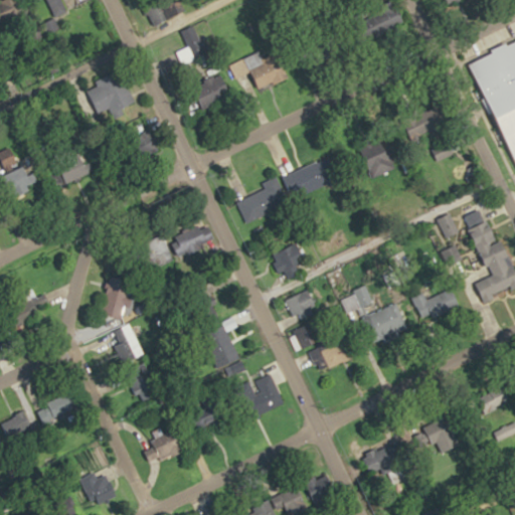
[(45,0),(53,17),(68,11),(63,0),(45,0)]
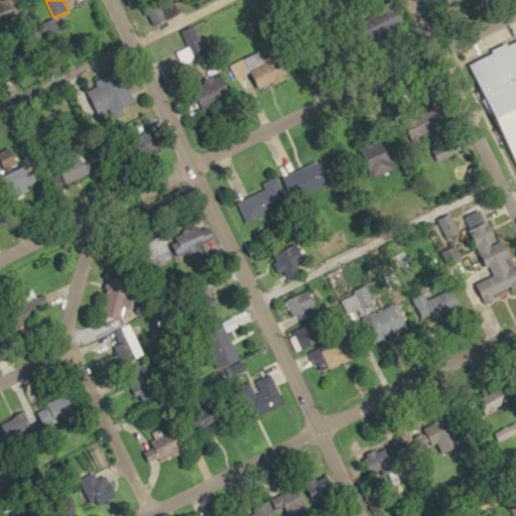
[(179,32),(192,59),(209,52),(195,25),(179,32)]
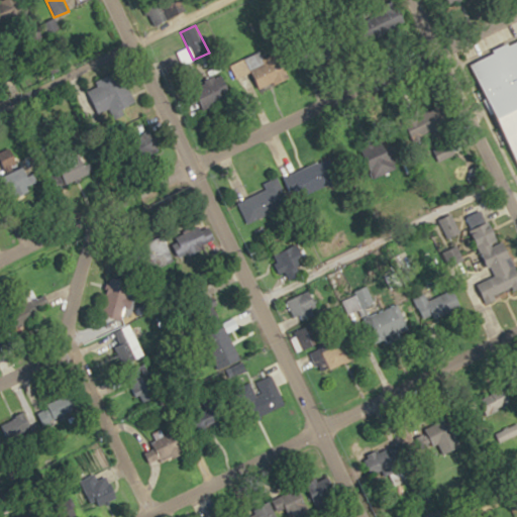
[(516,156),(472,64),(516,42),(516,156)]
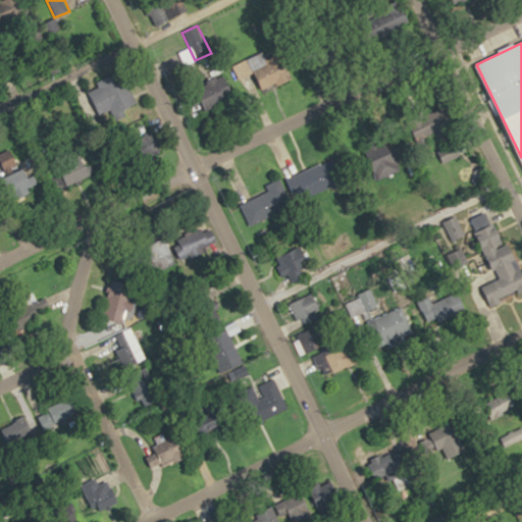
[(286,53),(265,59),(263,54),(250,58),(260,90),(295,80),(286,53)]
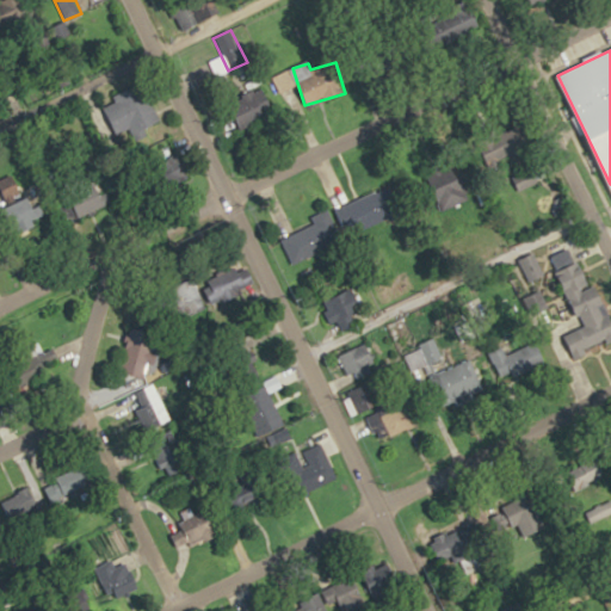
[(160,122),(143,84),(112,97),(129,136),(160,122)]
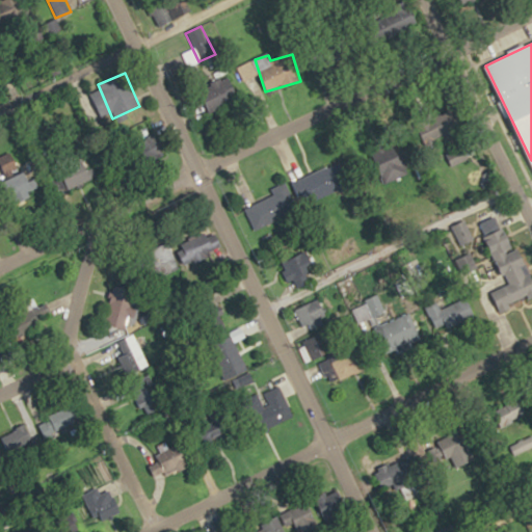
[(206,111),(240,101),(232,76),(197,87),(206,111)]
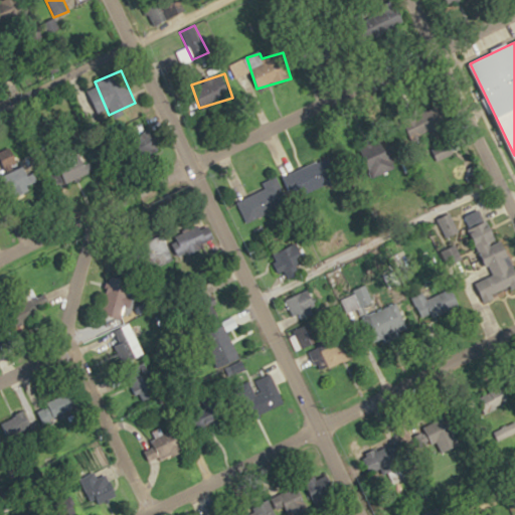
[(134,135),(135,150),(149,149),(147,134),(134,135)]
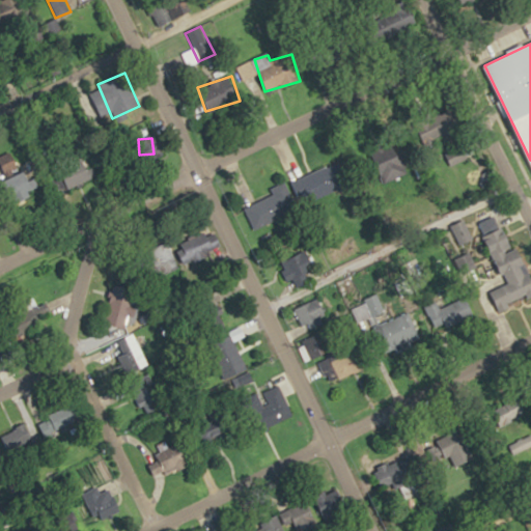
[(452,164),(468,158),(466,151),(450,159),(452,164)]
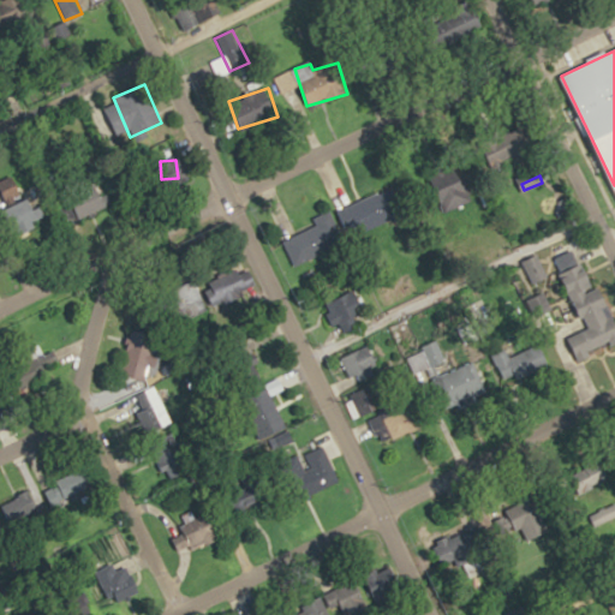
[(78,216),(105,208),(97,179),(70,186),(78,216)]
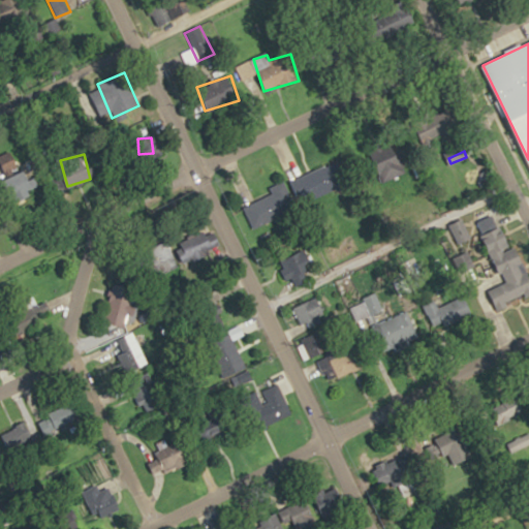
[(346,185),(336,161),(302,177),(312,199),(346,185)]
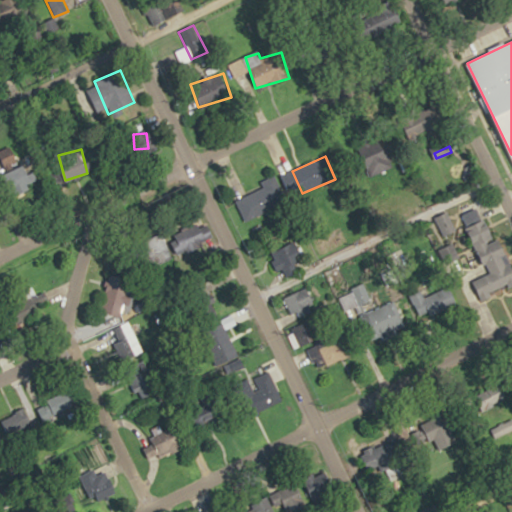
[(246,222),(286,203),(274,176),(262,182),(264,187),(236,201),(246,222)]
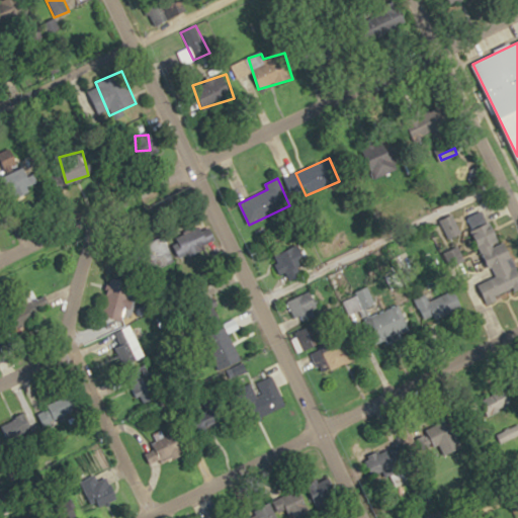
[(210,247),(201,227),(178,237),(187,257),(210,247)]
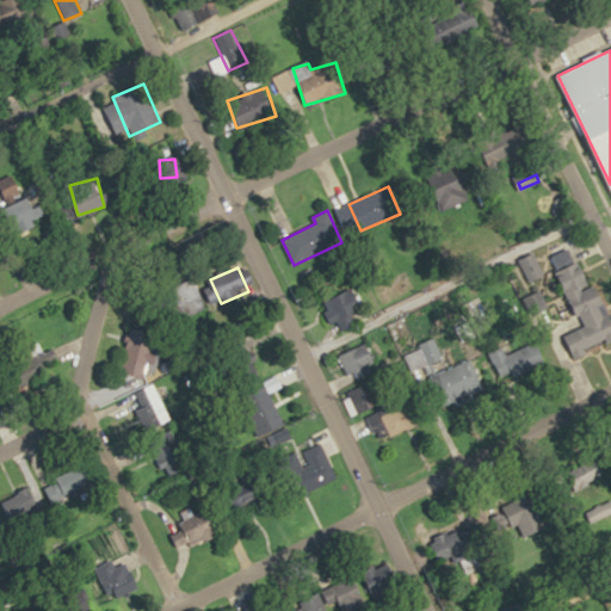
[(183,291),(190,303),(201,296),(193,285),(183,291)]
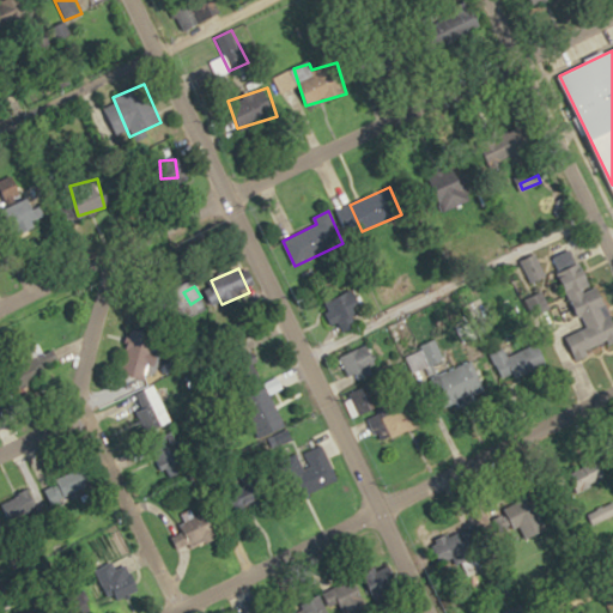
[(338,323),(343,333),(358,326),(353,315),(365,309),(356,287),(323,304),(334,325),(338,323)]
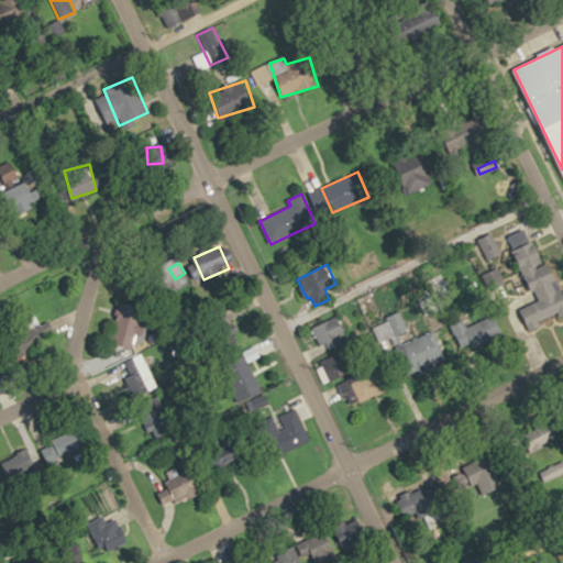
[(542,300),(523,308),(530,323),(549,315),(542,300)]
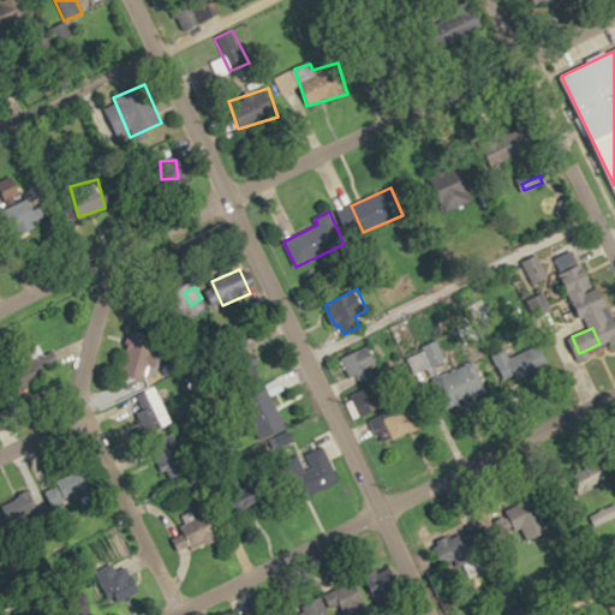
[(165,338),(132,329),(121,374),(155,381),(165,338)]
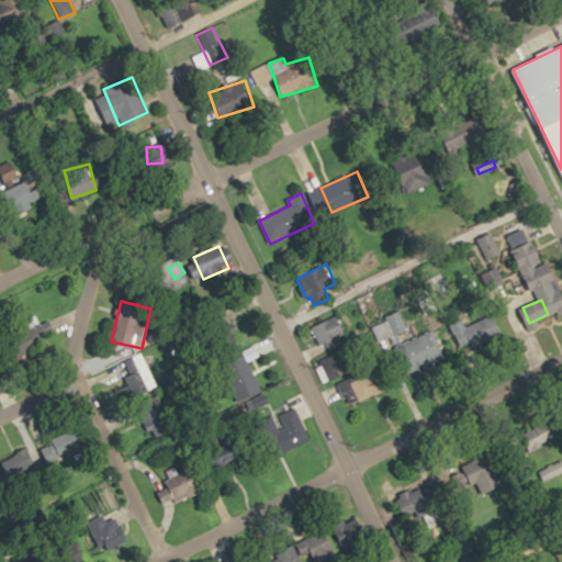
[(312,327),(323,349),(349,336),(339,314),(312,327)]
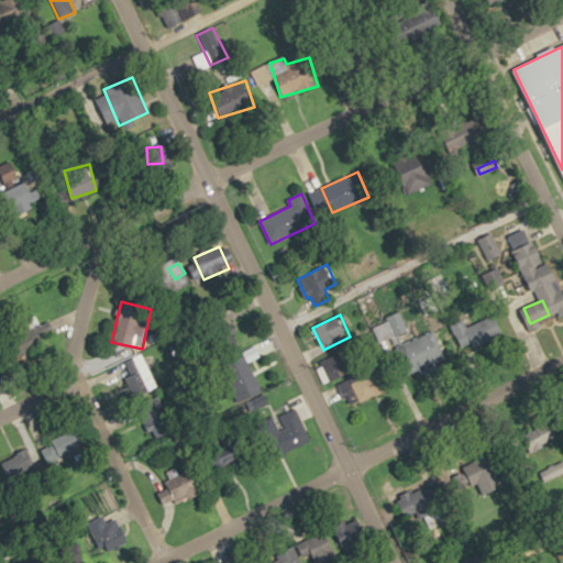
[(501,333),(493,316),(466,329),(462,321),(452,326),(464,352),(501,333)]
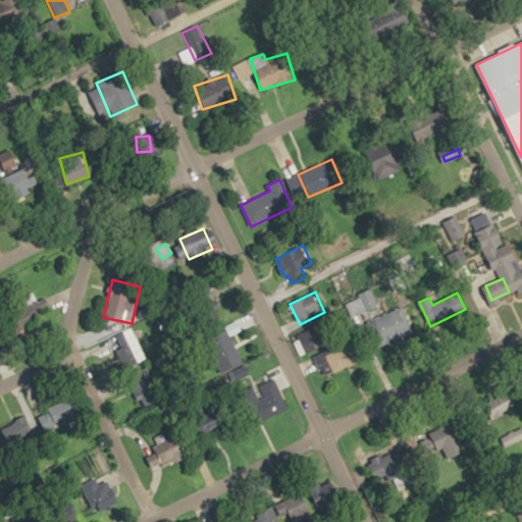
[(367,322),(377,348),(413,332),(403,307),(367,322)]
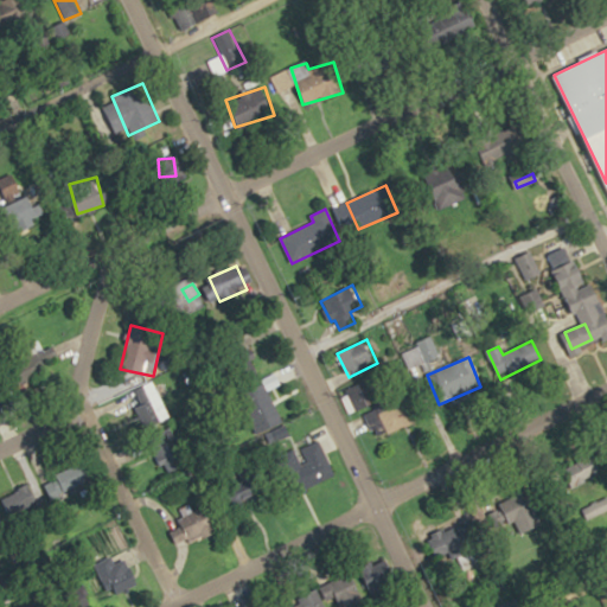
[(132,391),(148,427),(163,420),(146,384),(132,391)]
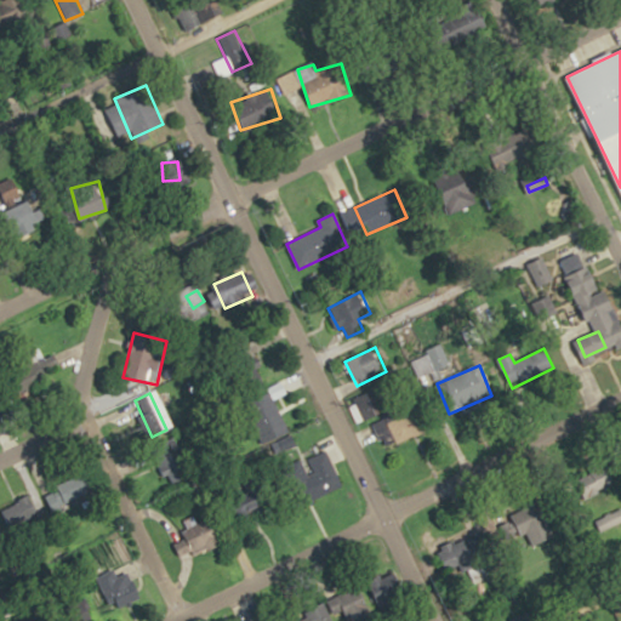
[(256,399),(269,439),(288,433),(275,393),(256,399)]
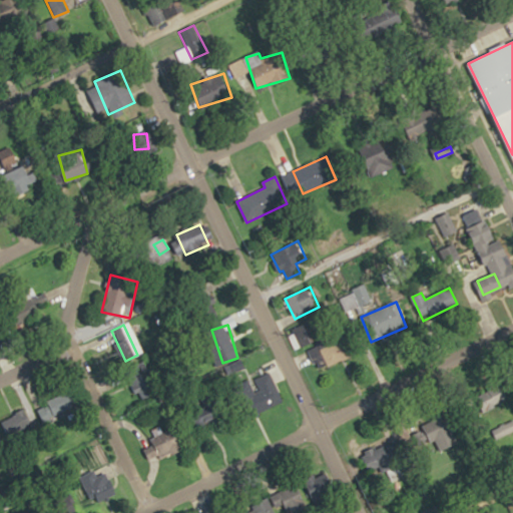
[(357,354),(347,331),(309,346),(319,369),(357,354)]
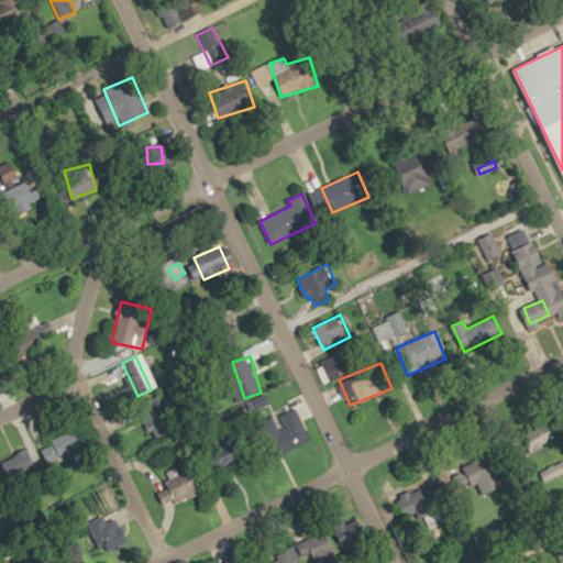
[(154,441),(174,429),(161,408),(142,419),(154,441)]
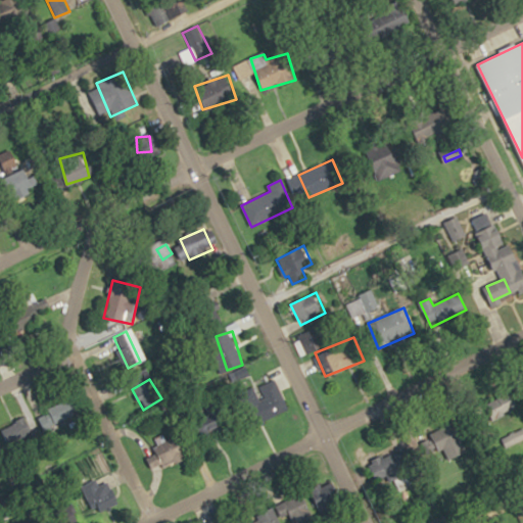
[(277,383),(254,390),(264,418),(287,411),(277,383)]
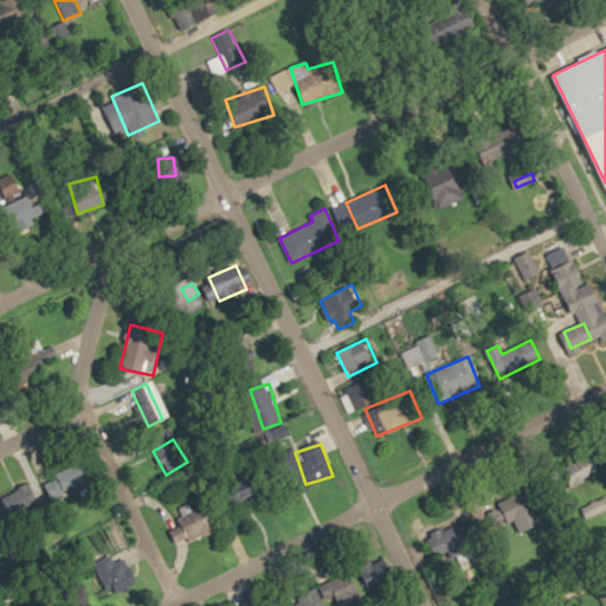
[(565,468),(575,485),(598,471),(587,453),(565,468)]
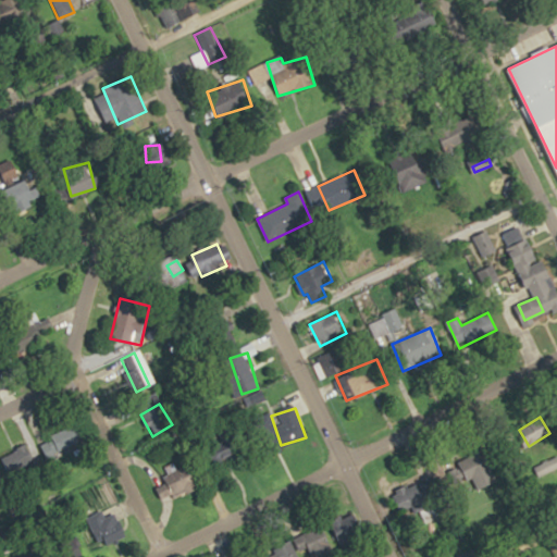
[(88,438),(82,422),(51,435),(58,453),(88,438)]
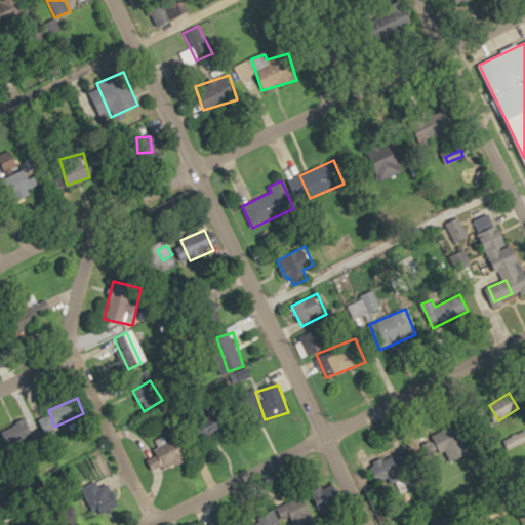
[(0,432),(9,448),(36,432),(27,415),(0,432)]
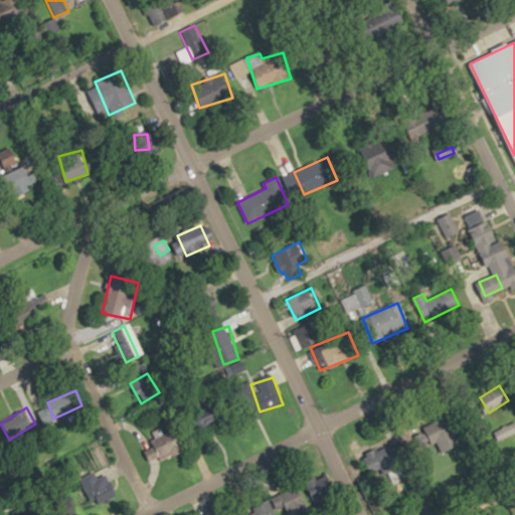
[(212,414),(216,425),(224,423),(220,411),(212,414)]
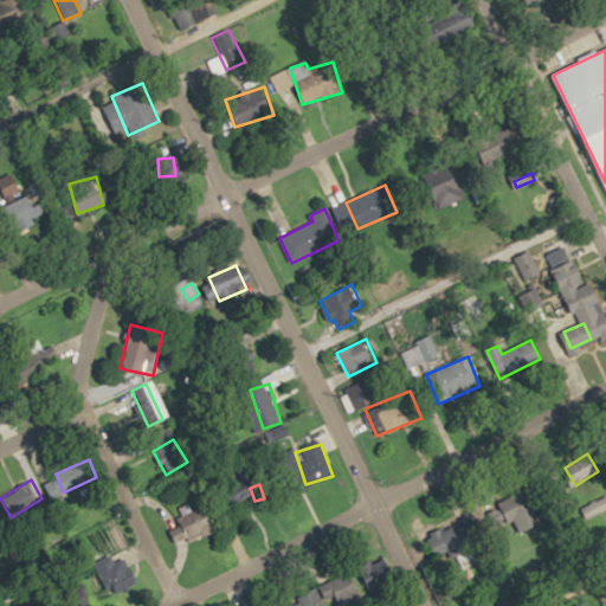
[(488,504),(495,527),(508,523),(510,534),(540,526),(532,492),(488,504)]
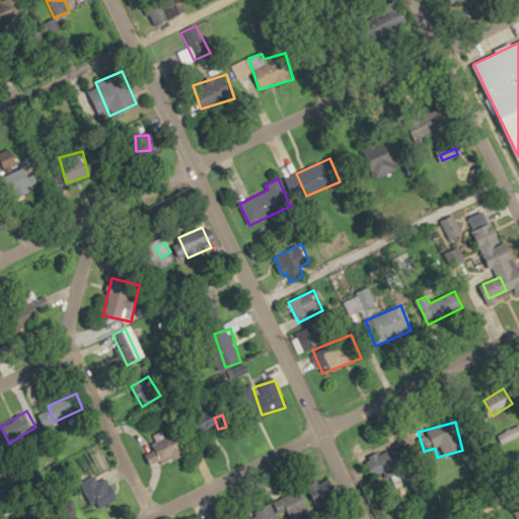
[(157,438),(158,442),(155,443),(162,463),(184,454),(176,431),(157,438)]
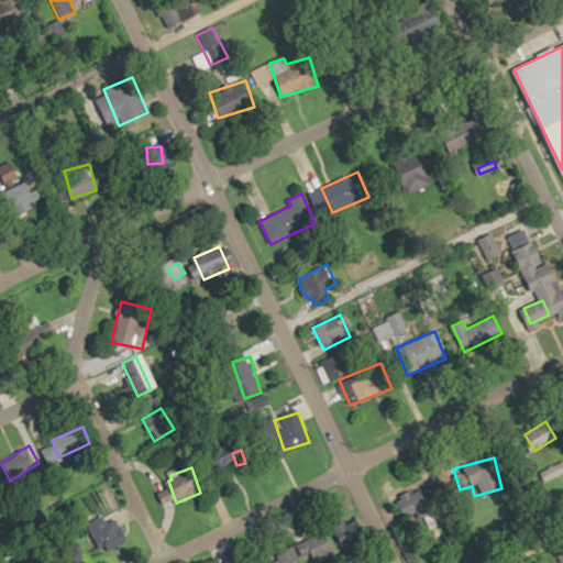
[(439,510),(431,485),(398,496),(406,521),(439,510)]
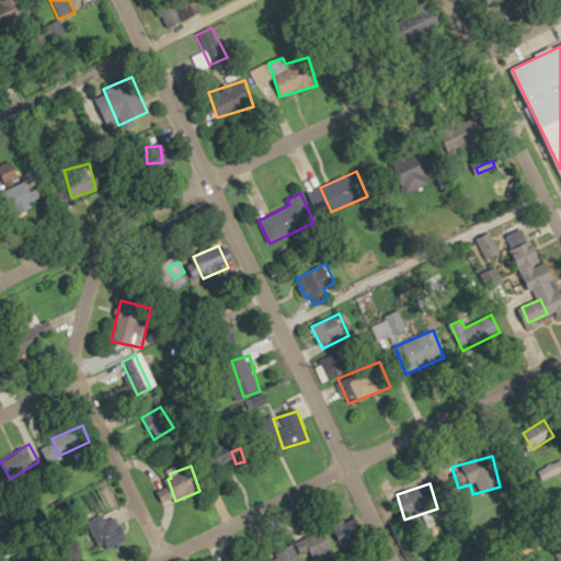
[(100,546),(124,536),(115,516),(109,519),(105,512),(88,519),(100,546)]
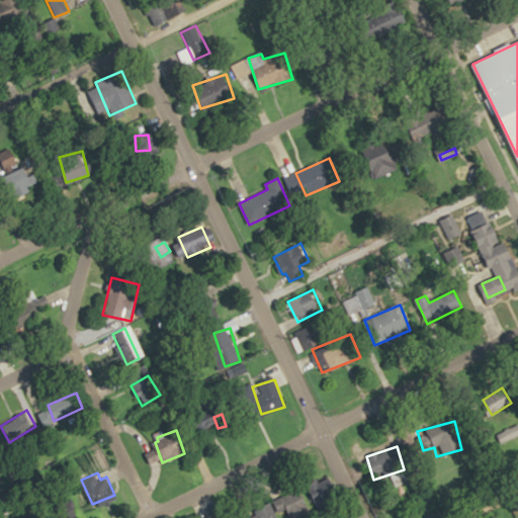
[(308,517),(310,517),(304,492),(277,499),(280,510),(288,508),(290,517),(308,517)]
